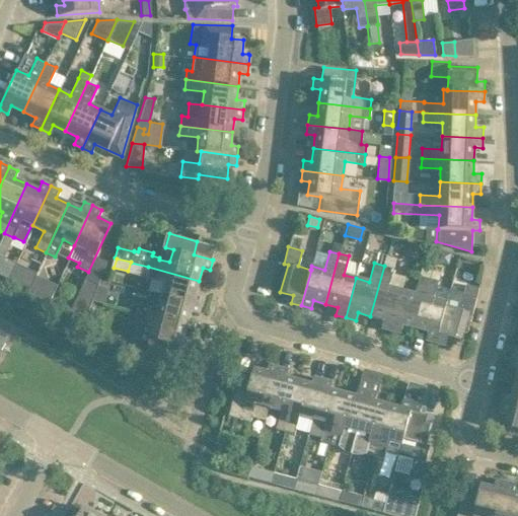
[(14,281),(29,288),(37,273),(22,266),(14,281)]
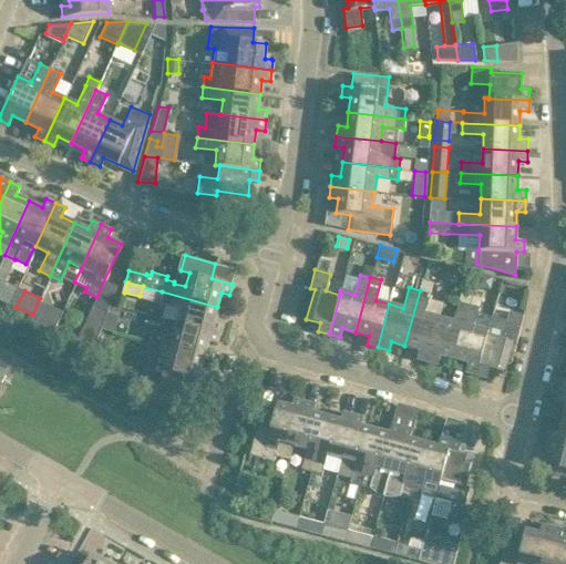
[(415,358),(426,360),(439,317),(424,314),(430,293),(420,290),(404,346),(418,349),(415,358)]
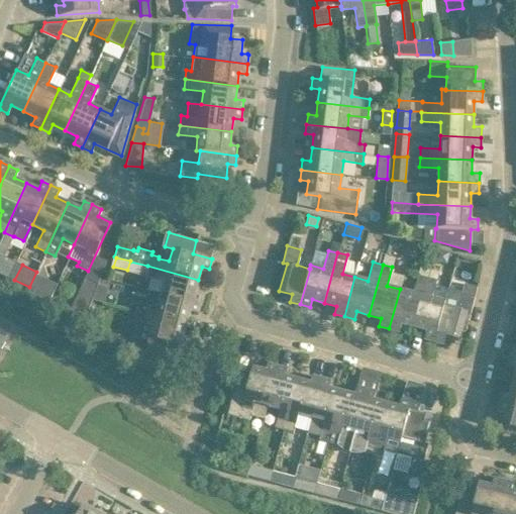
[(164,280),(161,292),(161,293),(200,304),(203,294),(195,292),(198,280),(147,266),(145,276),(164,280)]
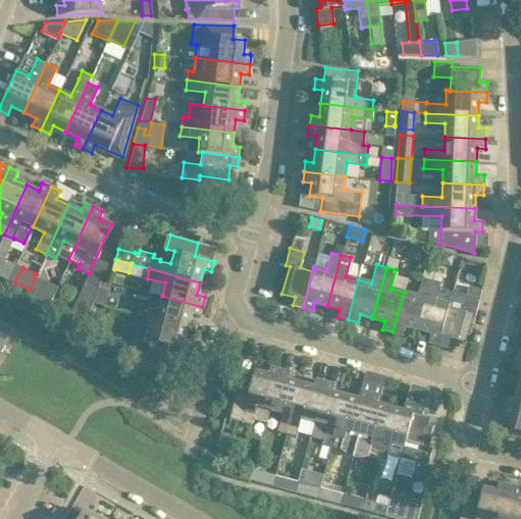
[(405,326),(417,329),(430,279),(421,276),(416,296),(404,292),(393,331),(403,334),(405,326)]
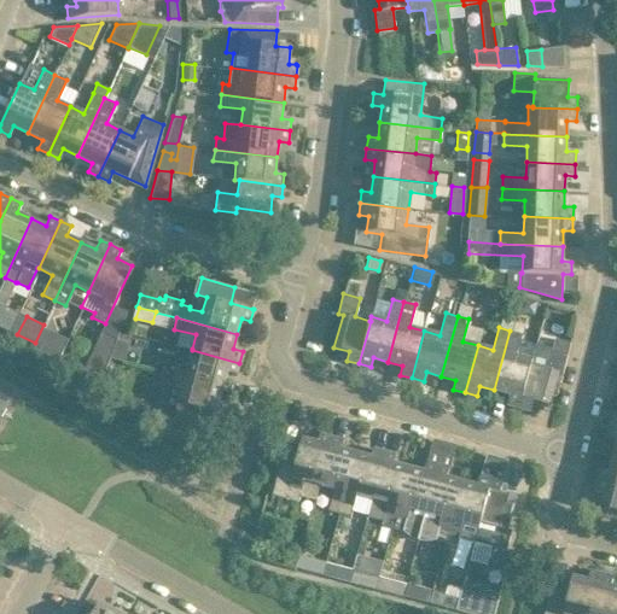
[(41,351),(58,360),(68,338),(51,331),(41,351)]
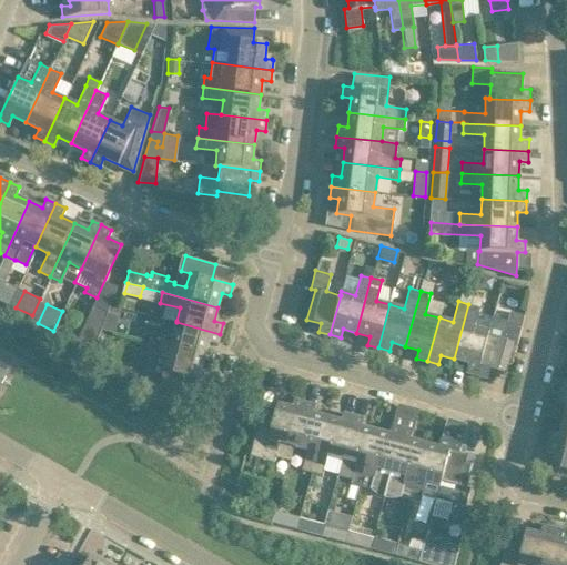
[(76,341),(93,349),(109,312),(92,304),(76,341)]
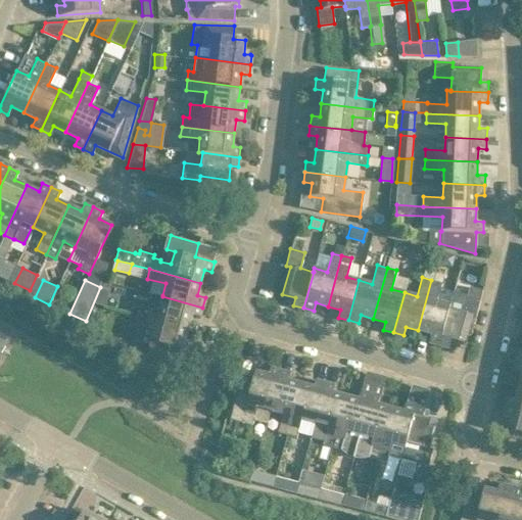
[(428,342),(438,344),(448,309),(449,304),(436,301),(441,282),(431,280),(418,330),(431,334),(428,342)]
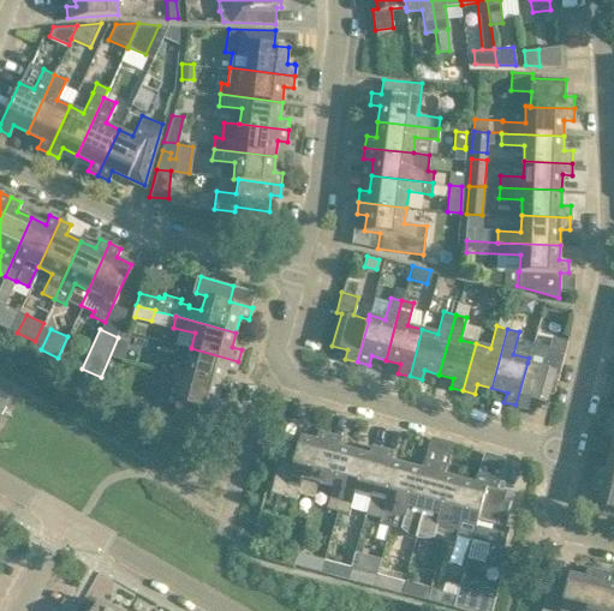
[(165,358),(162,369),(221,385),(226,370),(236,372),(238,361),(191,348),(191,347),(177,343),(173,360),(165,358)]
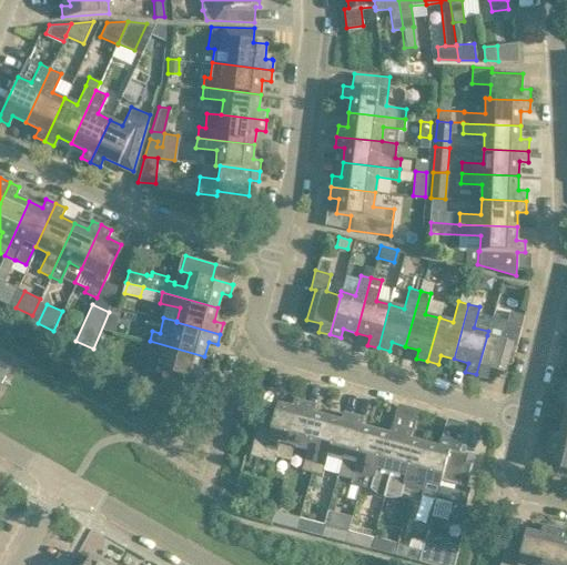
[(487,335),(476,374),(487,377),(489,369),(504,373),(512,343),(516,344),(522,325),(505,321),(500,339),(487,335)]
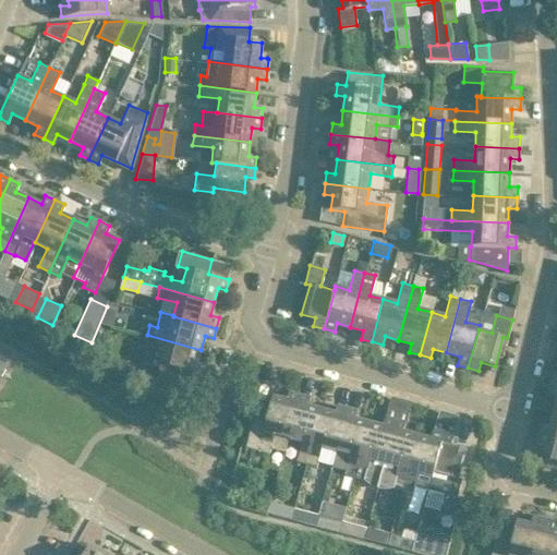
[(201,350),(147,335),(144,346),(164,350),(157,378),(200,389),(206,365),(197,363),(201,350)]
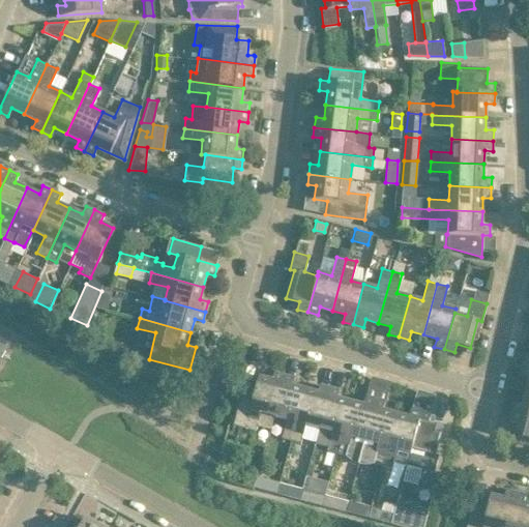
[(528,377),(525,390),(528,390),(528,367),(522,366),(520,375),(528,377)]
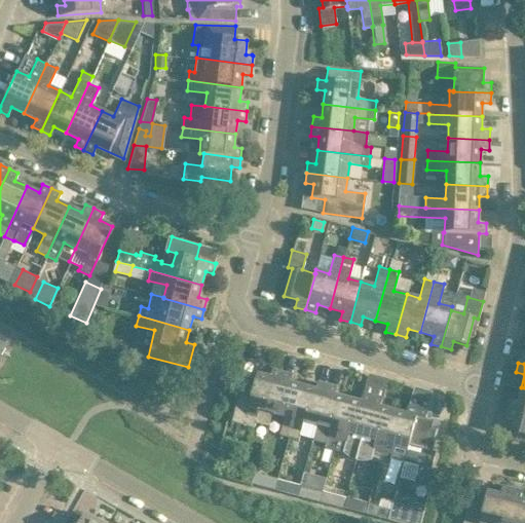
[(270,413),(282,371),(272,369),(270,376),(256,373),(253,386),(240,383),(231,421),(253,426),(255,420),(267,423),(270,413)]
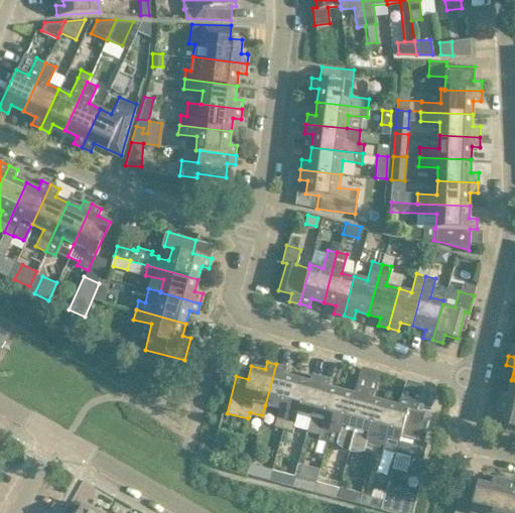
[(274,425),(282,428),(296,378),(283,374),(285,367),(276,364),(265,405),(278,408),(274,425)]
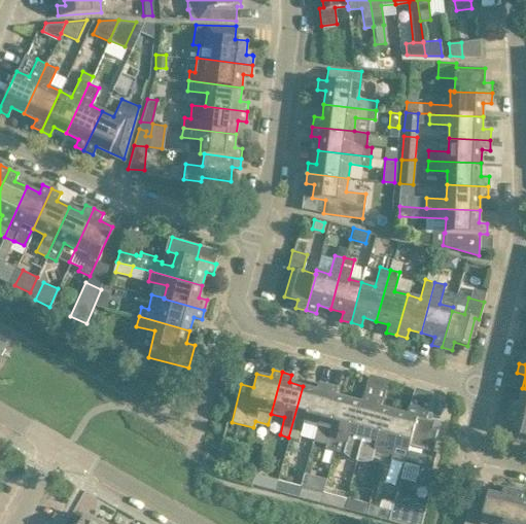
[(315,425),(316,426),(327,384),(318,382),(316,389),(303,386),(288,438),(299,440),(300,434),(312,438),(315,425)]
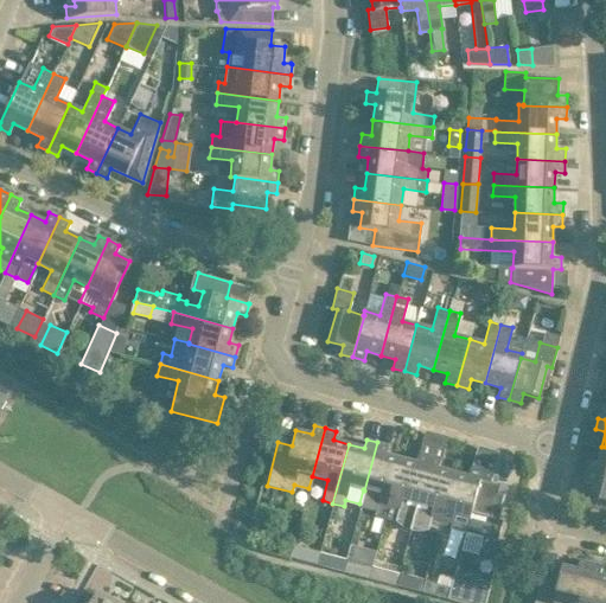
[(374,514),(384,518),(401,459),(386,454),(388,446),(377,442),(364,491),(380,494),(374,514)]
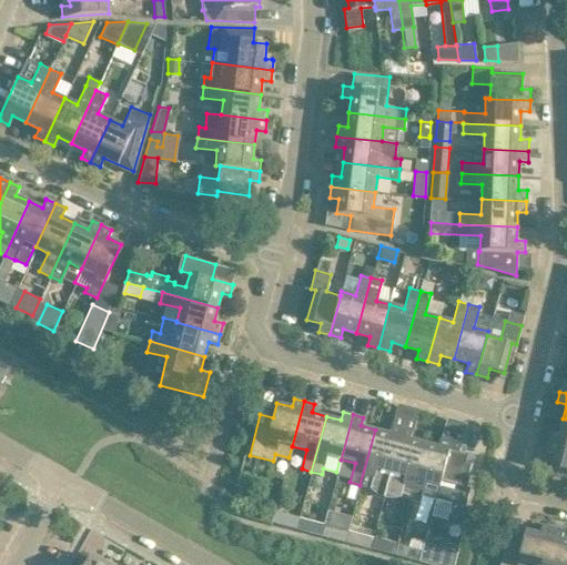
[(549,430),(547,441),(566,445),(566,419),(563,419),(559,433),(549,430)]
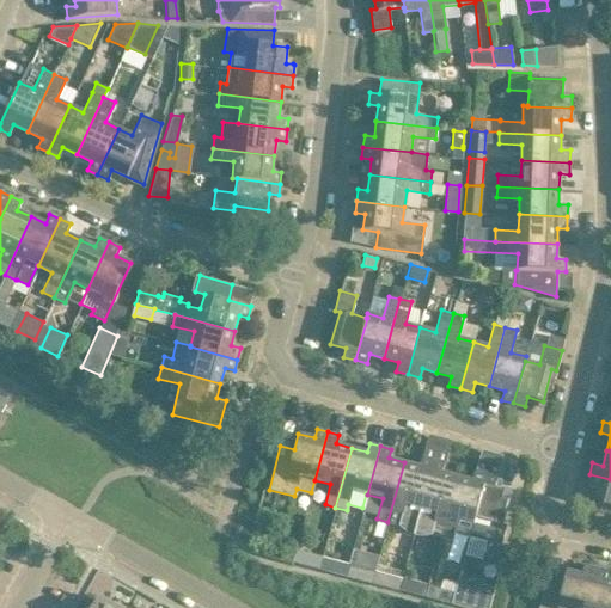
[(413,533),(433,460),(422,458),(420,466),(404,462),(388,522),(398,524),(399,523),(414,528),(413,533)]
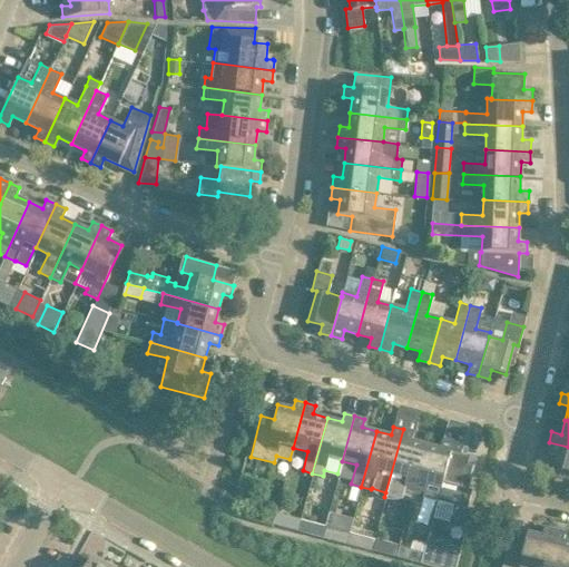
[(401,497),(410,500),(425,445),(411,440),(413,432),(403,429),(384,497),(385,498),(386,492),(401,496),(401,497)]
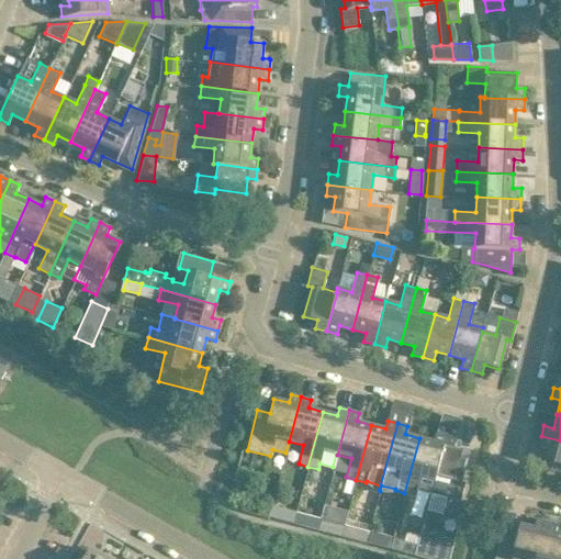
[(417,489),(430,492),(446,436),(436,433),(434,442),(419,438),(404,493),(415,495),(417,489)]
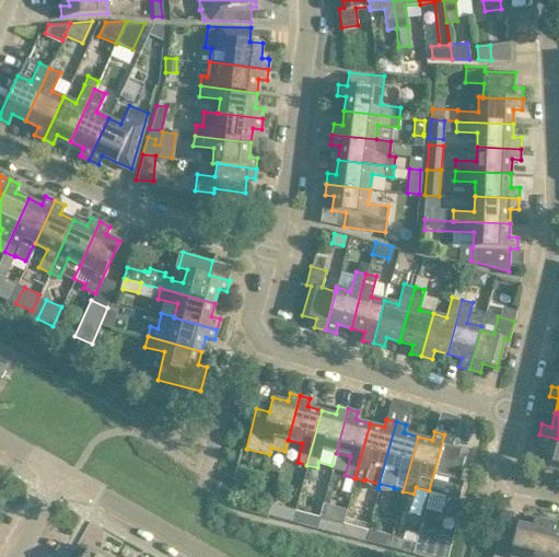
[(444,434),(429,490),(443,494),(443,495),(458,498),(463,480),(458,479),(466,450),(452,445),(454,438),(444,434)]
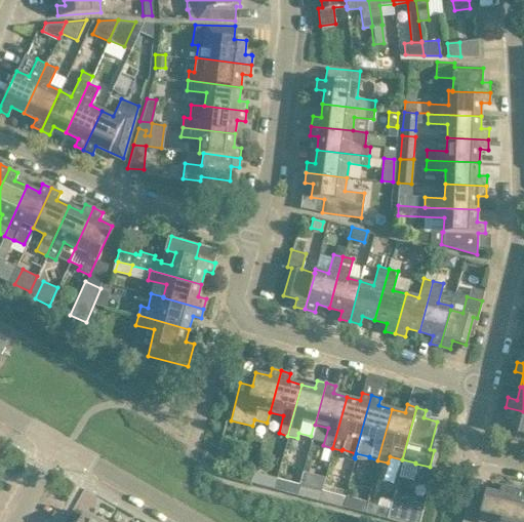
[(523,411),(506,407),(504,416),(512,418),(509,432),(523,436),(523,411)]
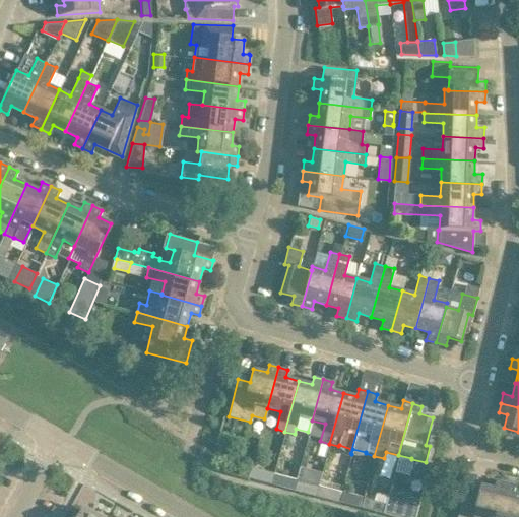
[(248,476),(267,481),(269,473),(266,469),(251,465),(248,476)]
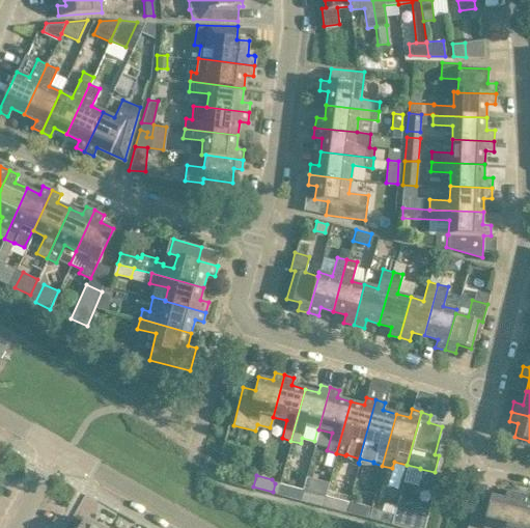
[(276,493),(300,499),(303,489),(279,481),(276,493)]
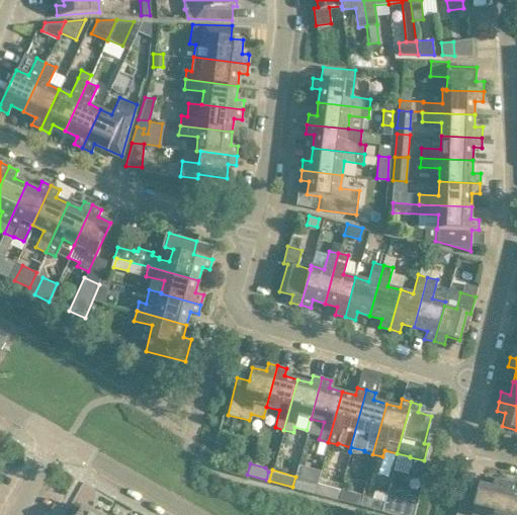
[(292,487),(315,493),(318,482),(295,477),(292,487)]
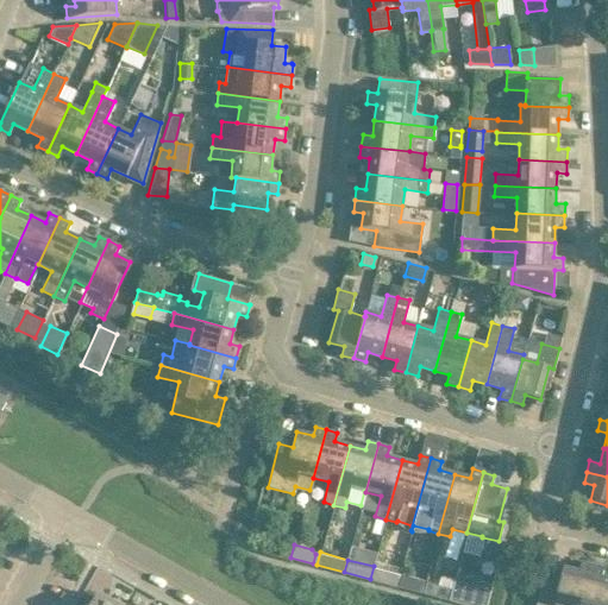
[(582,604),(593,563),(581,561),(578,571),(563,567),(559,583),(543,578),(534,604),(582,604)]
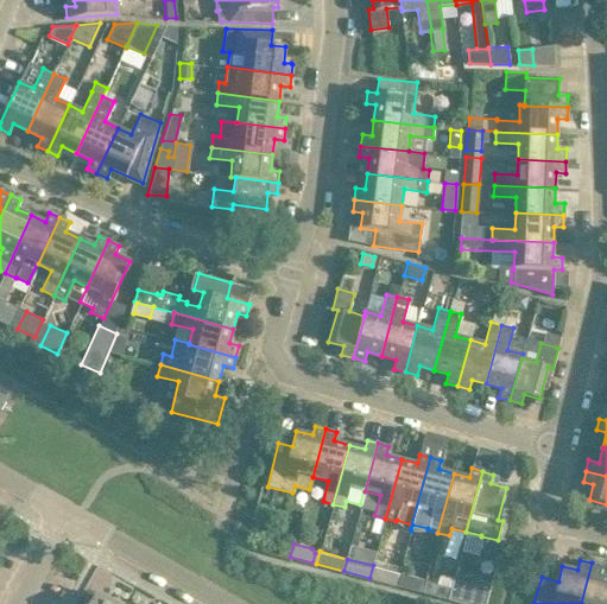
[(606,603),(606,577),(600,576),(602,566),(592,563),(581,603),(606,603)]
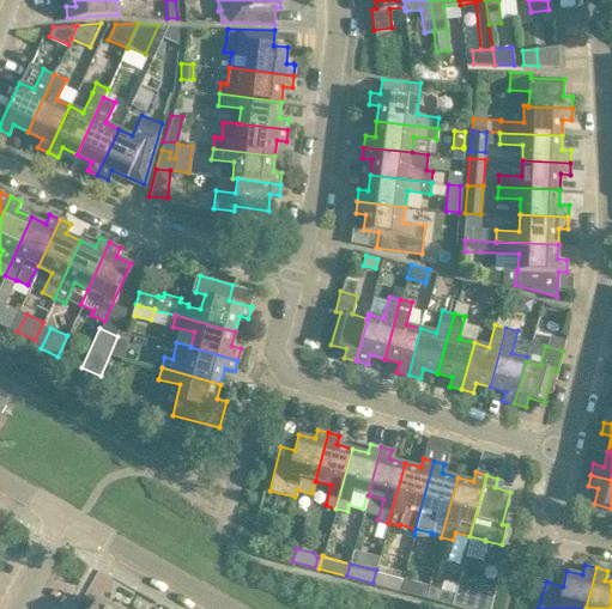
[(373,583),(399,590),(403,577),(376,570),(373,583)]
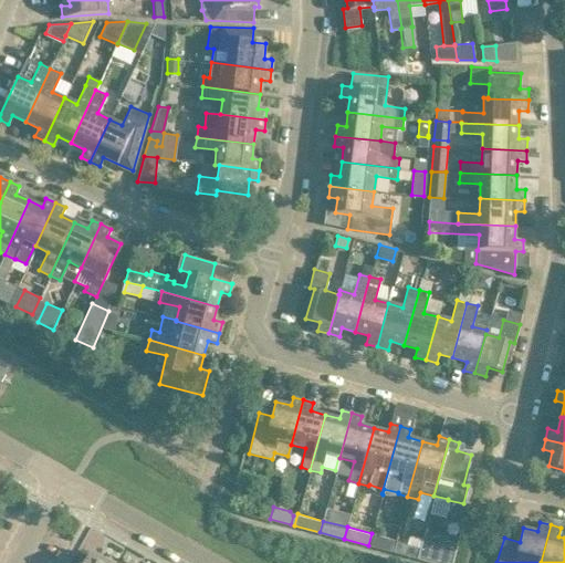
[(368,545),(393,552),(396,540),(372,533),(368,545)]
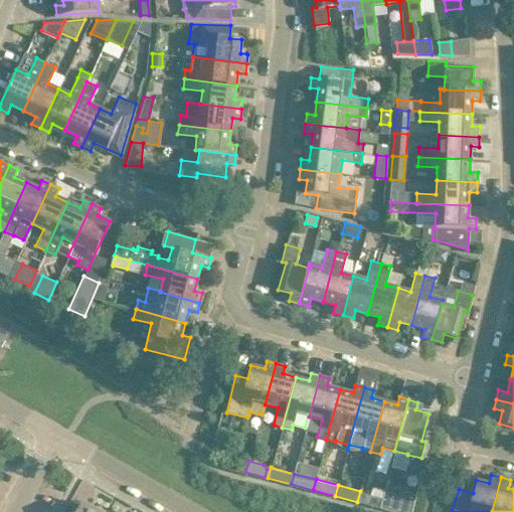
[(357,502),(379,508),(385,486),(384,486),(381,497),(360,491),(357,502)]
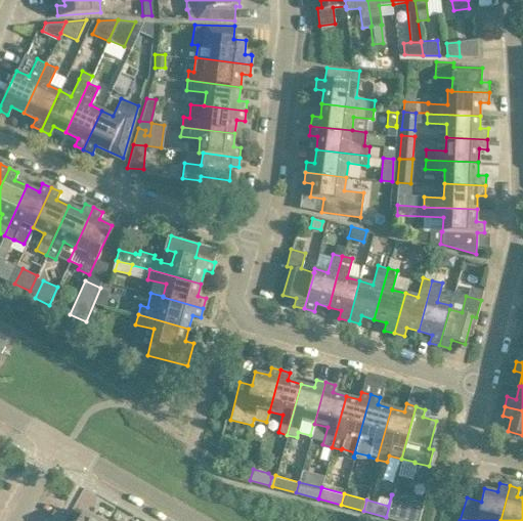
[(392,494),(386,517),(401,520),(418,520),(422,503),(416,502),(407,494),(399,496),(392,494)]
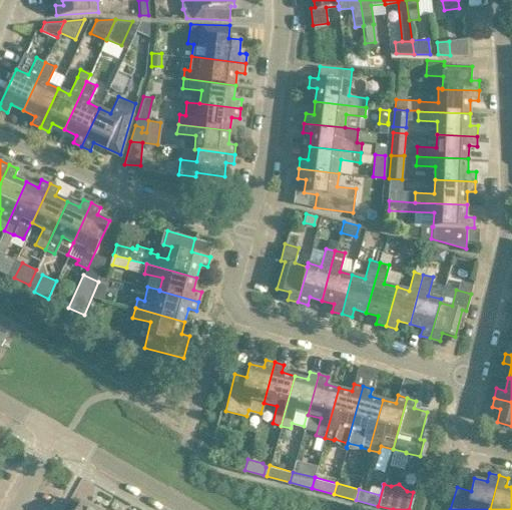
[(98,509),(81,500),(75,509),(98,509)]
